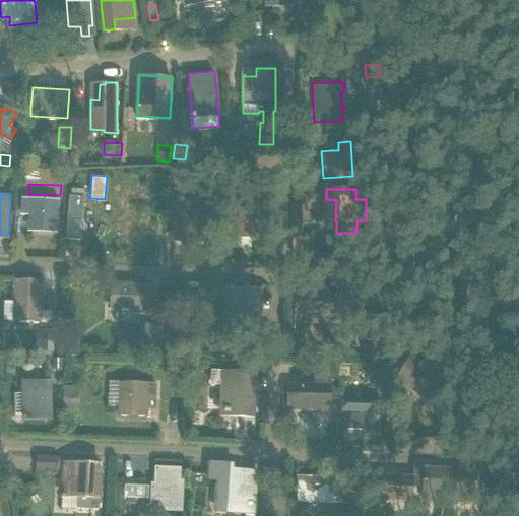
[(78,239),(84,195),(71,194),(66,237),(78,239)]
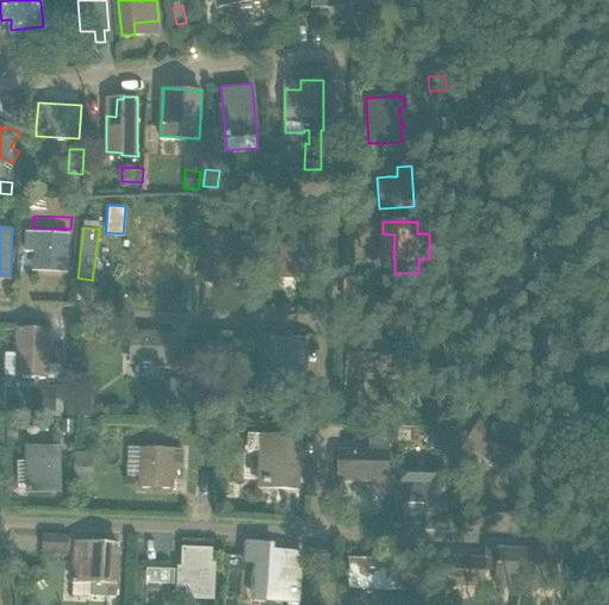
[(28,229),(28,230),(26,249),(36,249),(35,259),(66,261),(68,231),(28,229)]
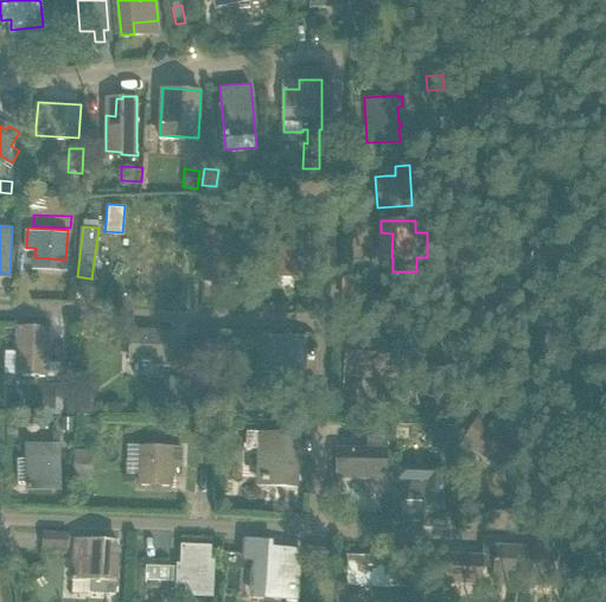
[(262,236),(261,274),(308,276),(311,238),(262,236)]
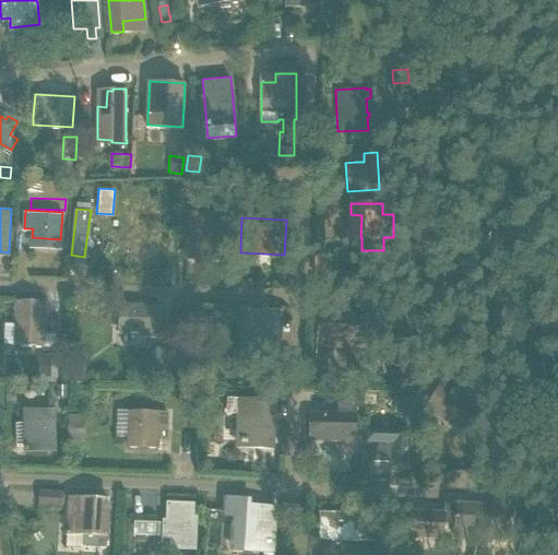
[(3,339),(15,340),(15,343),(43,345),(44,332),(45,300),(18,298),(16,321),(4,320),(3,339)]
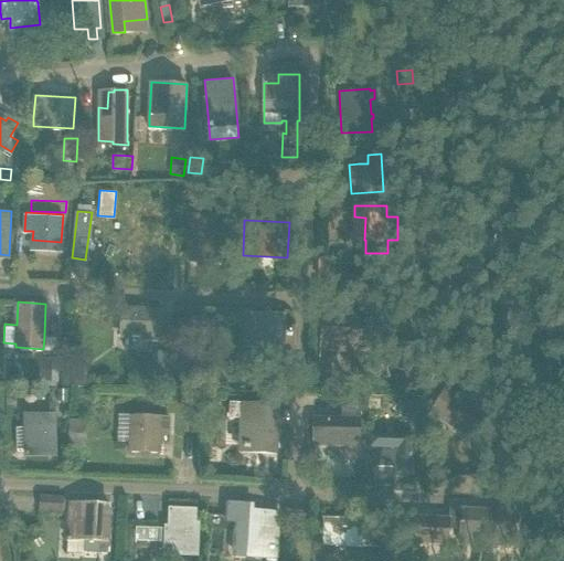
[(123,307),(121,329),(121,334),(131,334),(131,336),(140,336),(140,335),(161,336),(162,309),(123,307)]
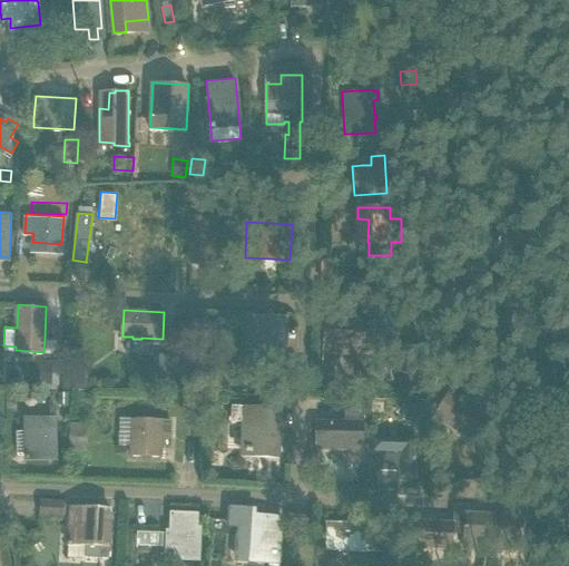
[(287,315),(243,314),(243,348),(255,348),(254,360),(285,361),(287,315)]
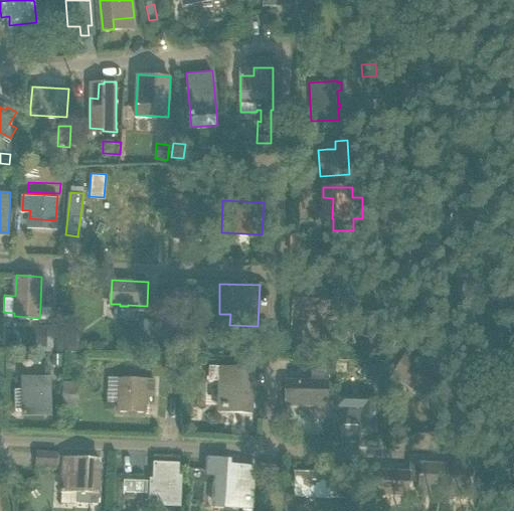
[(294,289),(291,329),(292,329),(293,315),(346,319),(346,316),(344,316),(346,302),(346,294),(347,294),(347,293),(294,289)]
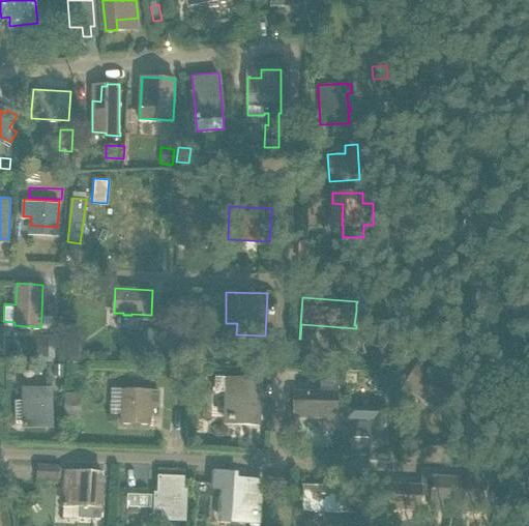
[(53,315),(41,315),(40,327),(52,327),(53,315)]
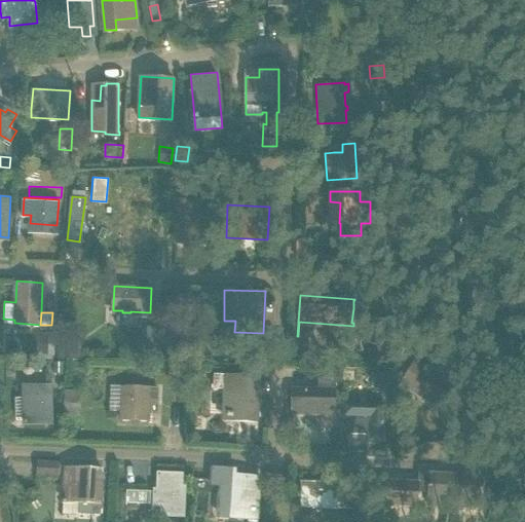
[(142,327),(142,342),(143,342),(157,343),(160,343),(161,328),(142,327)]
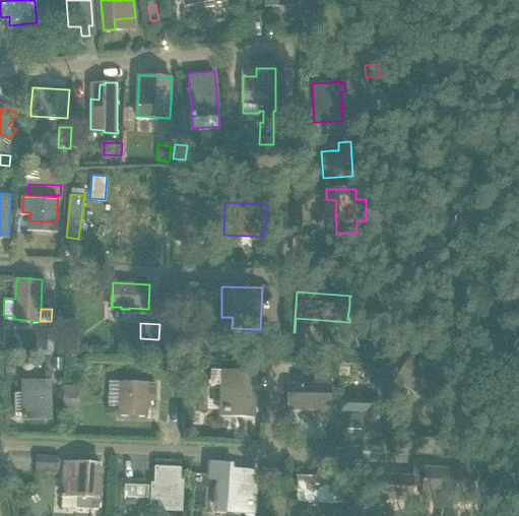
[(177,352),(190,350),(189,337),(176,339),(177,352)]
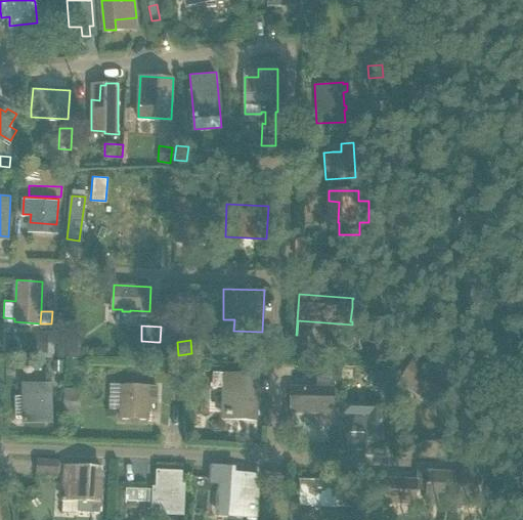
[(142,341),(141,353),(156,354),(157,342),(142,341)]
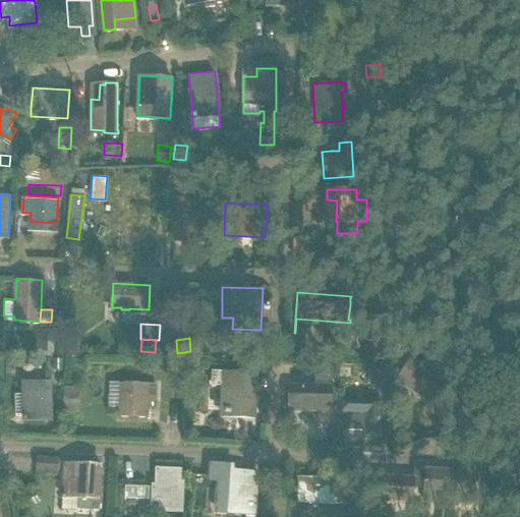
[(252,417),(254,370),(211,368),(210,383),(219,383),(218,416),(252,417)]
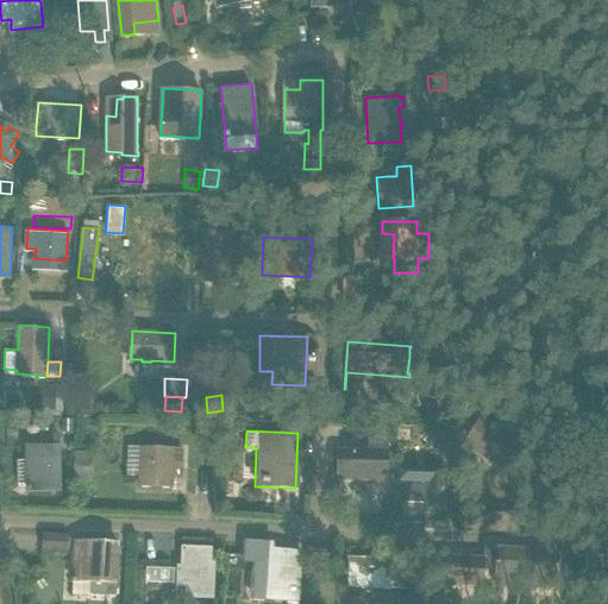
[(142,438),(140,474),(140,484),(174,485),(174,474),(181,476),(182,447),(176,447),(176,439),(142,438)]
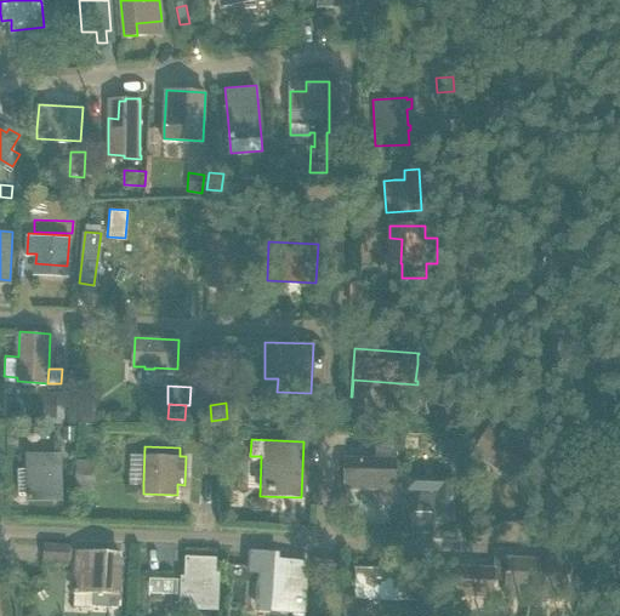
[(28,455),(28,467),(18,468),(18,492),(29,492),(29,497),(61,496),(60,454),(28,455)]
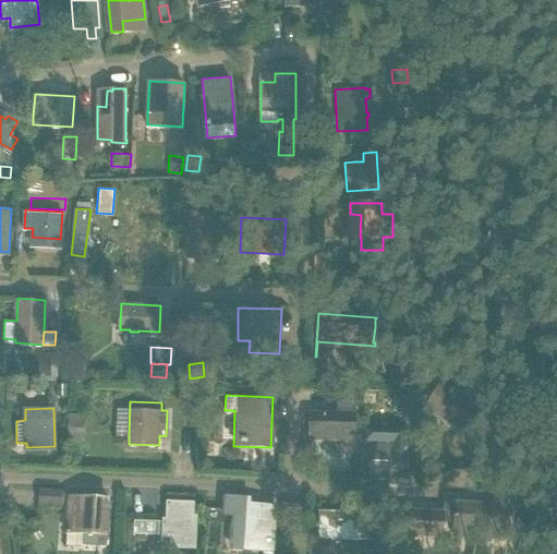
[(68,412),(65,441),(84,442),(85,413),(68,412)]
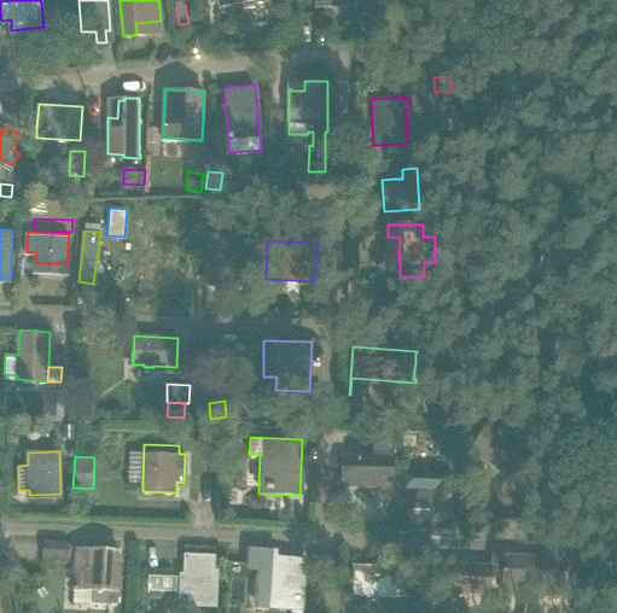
[(344,456),(343,483),(379,483),(379,498),(400,500),(400,456),(344,456)]
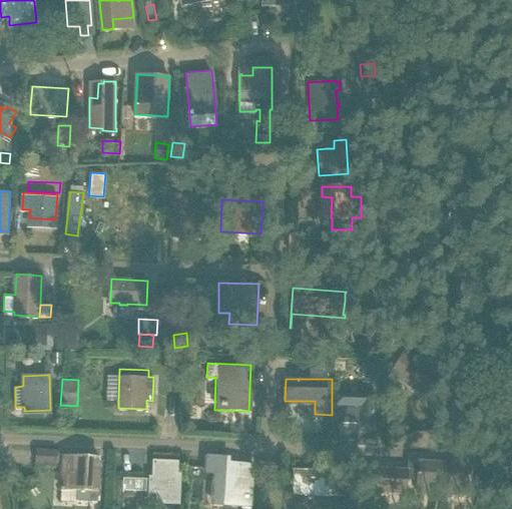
[(375,393),(337,392),(337,404),(341,404),(341,420),(361,421),(361,429),(374,429),(375,393)]
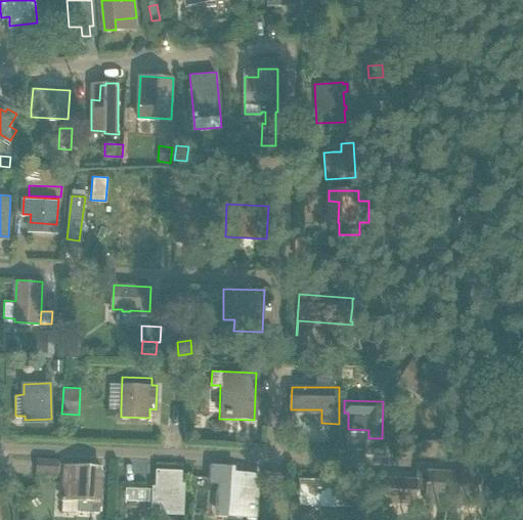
[(215,512),(230,513),(257,515),(259,474),(235,473),(236,465),(210,464),(209,483),(216,483),(215,512)]
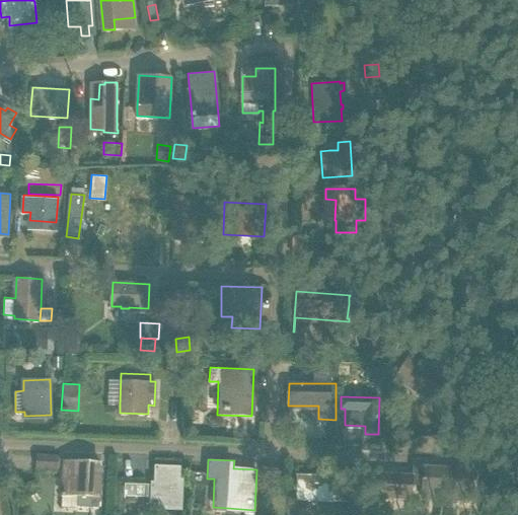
[(64,460),(62,494),(62,504),(98,506),(100,462),(64,460)]
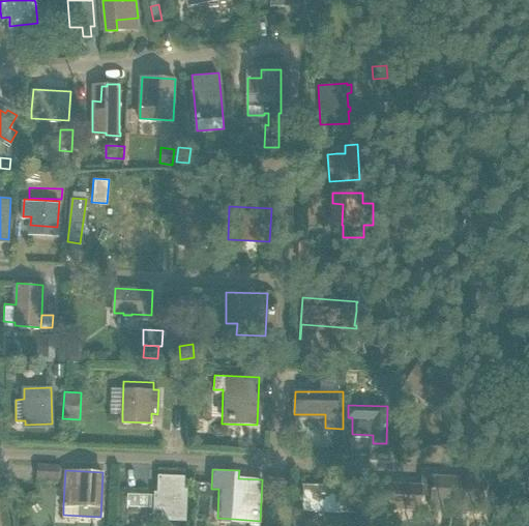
[(162,516),(183,516),(185,517),(187,487),(184,487),(185,475),(158,473),(156,513),(155,516),(162,517),(162,516)]
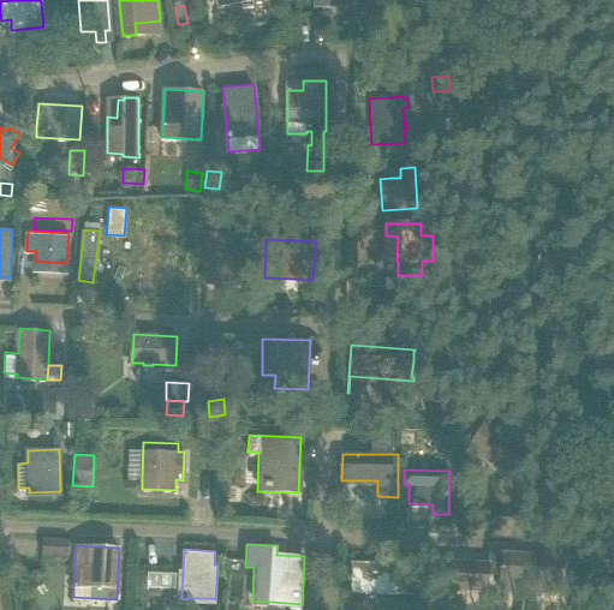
[(446,587),(469,588),(488,590),(489,572),(502,573),(501,591),(561,593),(562,554),(489,550),(489,562),(447,560),(446,587)]
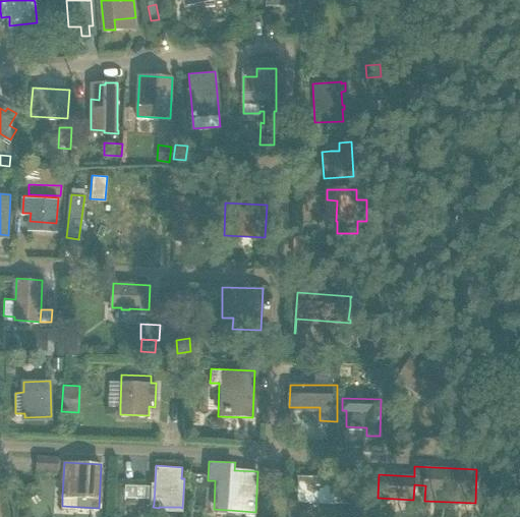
[(349,502),(349,476),(310,475),(300,475),(299,492),(299,500),(309,501),(349,502)]
